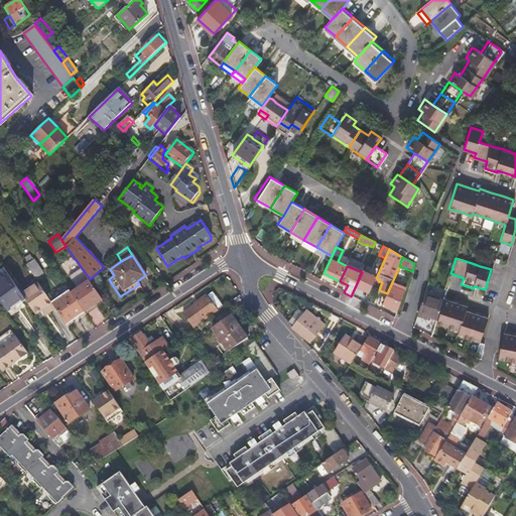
[(351,296),(363,302),(365,298),(362,297),(363,295),(362,294),(361,294),(363,289),(364,289),(369,291),(376,276),(363,270),(362,272),(351,296)]
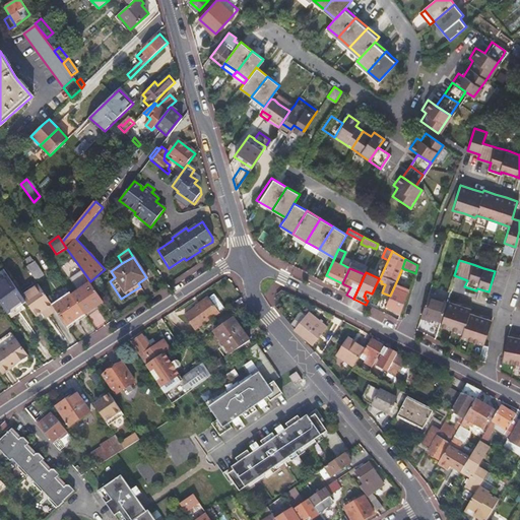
[(0,305),(7,315),(24,302),(21,297),(7,276),(0,281),(0,305)]
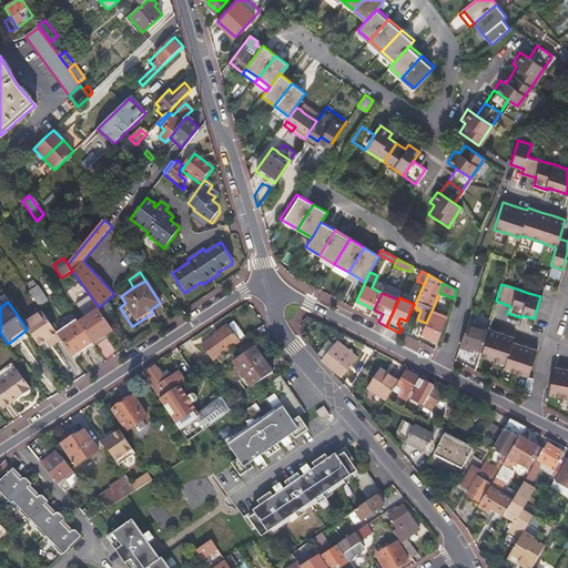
[(78,322),(92,343),(104,334),(112,330),(99,311),(98,310),(92,313),(88,306),(80,312),(83,315),(77,321),(78,322)]
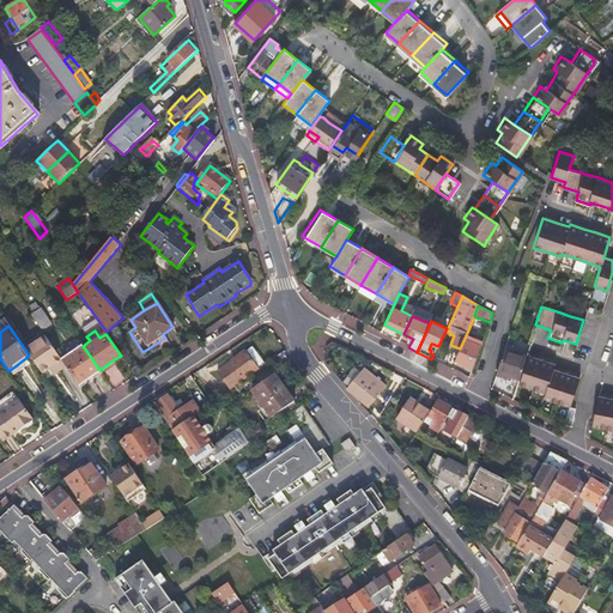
[(472,370),(483,341),(466,335),(460,349),(457,354),(454,362),(468,368),(472,370)]
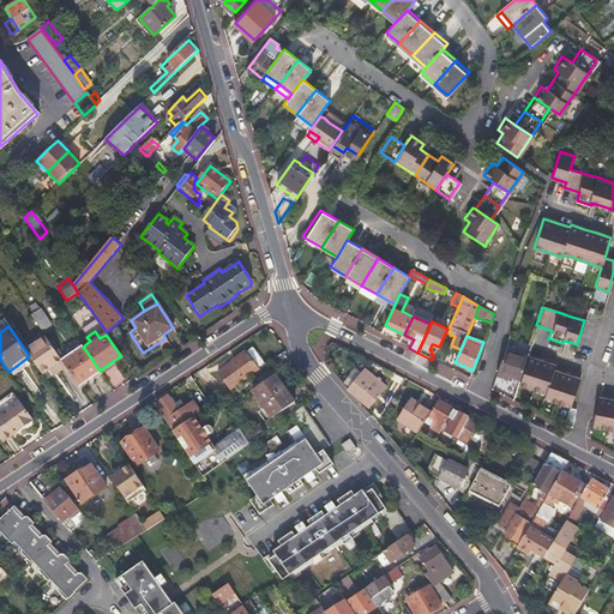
[(29,356),(41,374),(48,369),(53,367),(56,373),(65,367),(61,361),(44,337),(25,350),(29,356)]
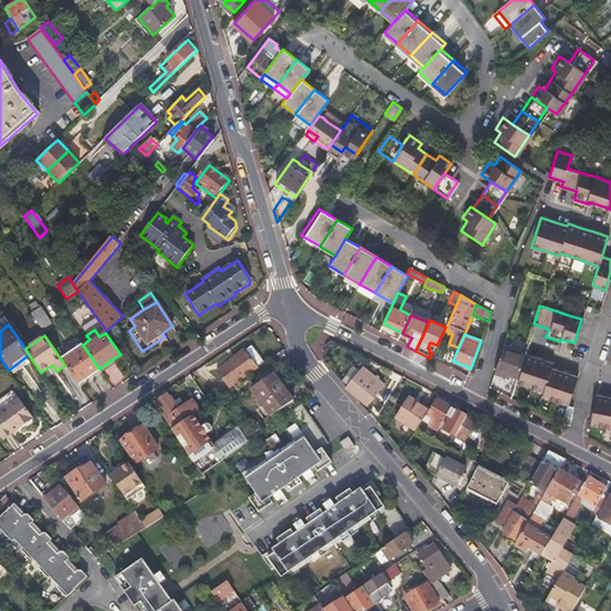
[(65,365),(78,384),(99,369),(84,346),(82,345),(61,359),(65,365)]
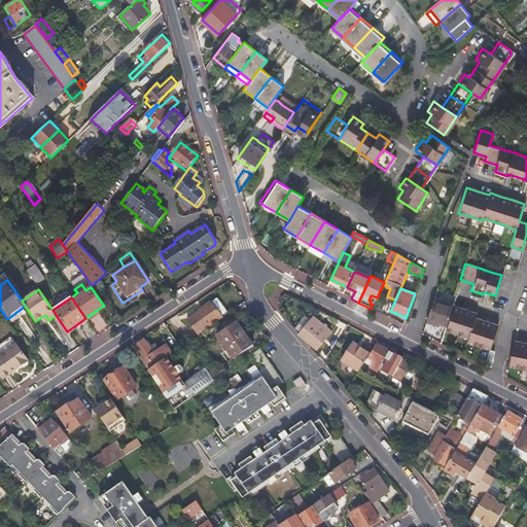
[(435,322),(445,325),(451,306),(432,299),(425,319),(435,322)]
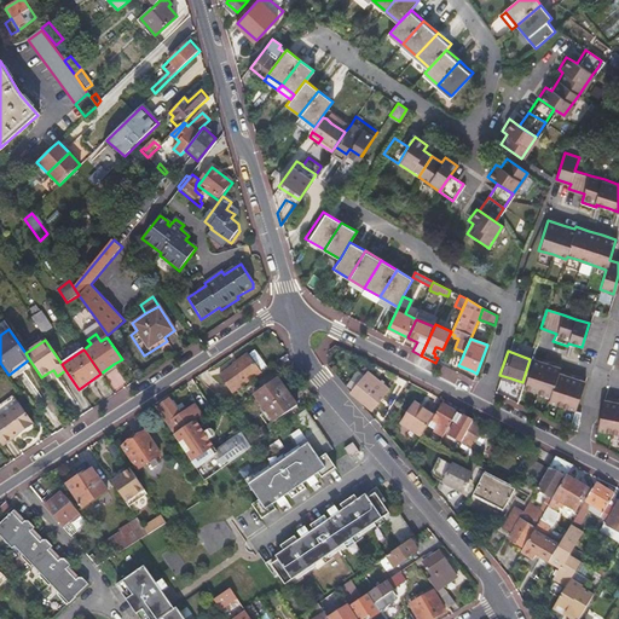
[(456,372),(458,365),(462,358),(455,354),(451,365),(447,364),(446,368),(456,372)]
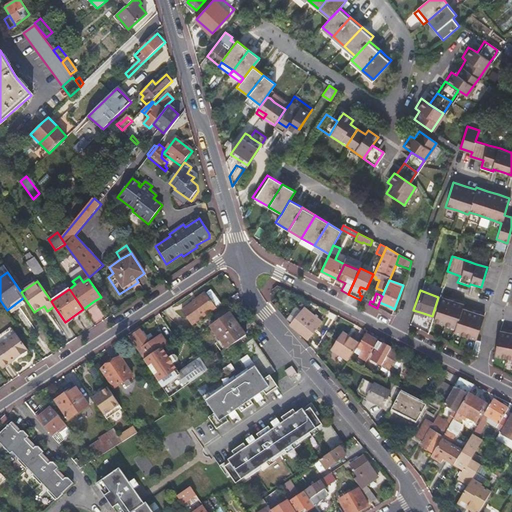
[(180,312),(191,327),(215,309),(204,294),(195,300),(196,301),(180,312)]
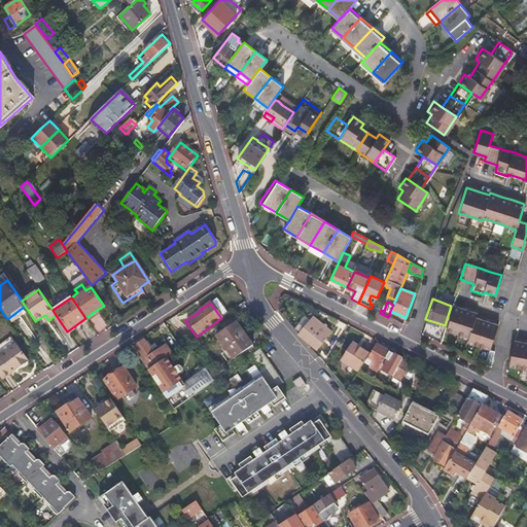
[(467,339),(475,318),(477,314),(464,310),(453,306),(445,330),(456,335),(467,339)]
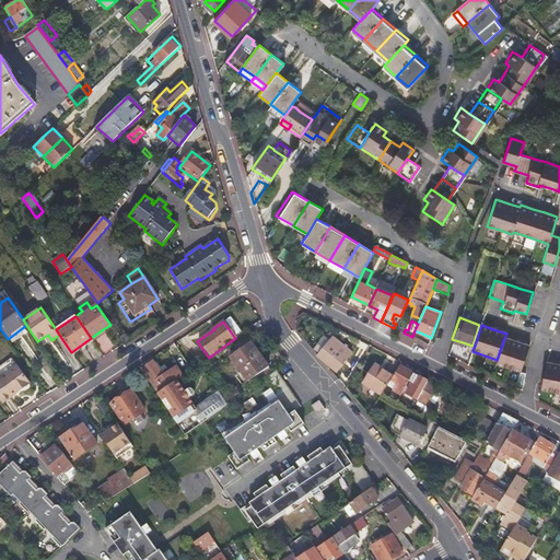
[(91,338),(92,341),(105,333),(103,329),(91,338)]
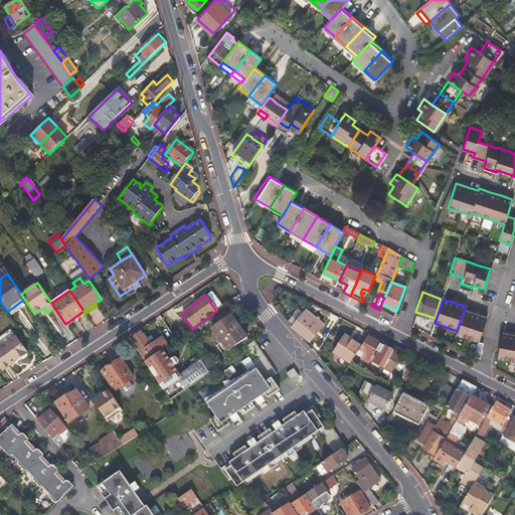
[(464,311),(457,331),(455,335),(467,339),(478,343),(486,318),(475,314),(464,311)]
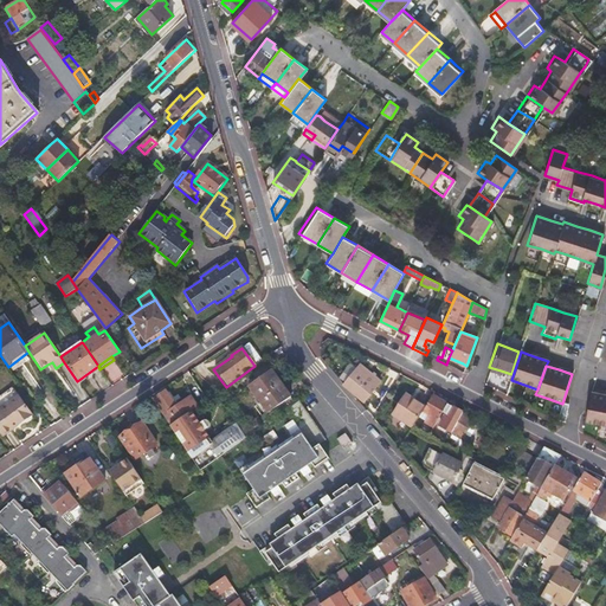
[(346,387),(362,401),(374,387),(375,387),(379,382),(362,368),(346,387)]
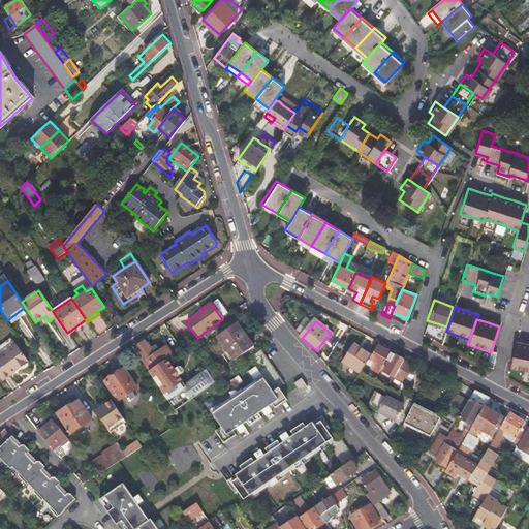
[(217,338),(235,362),(254,347),(238,323),(217,338)]
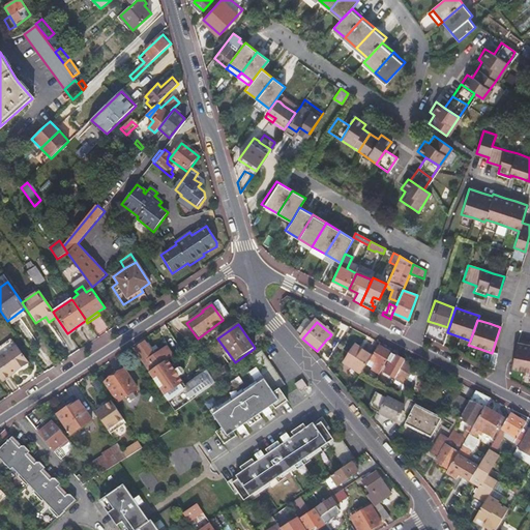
[(0,353),(2,356),(15,347),(9,340),(0,346),(0,353)]
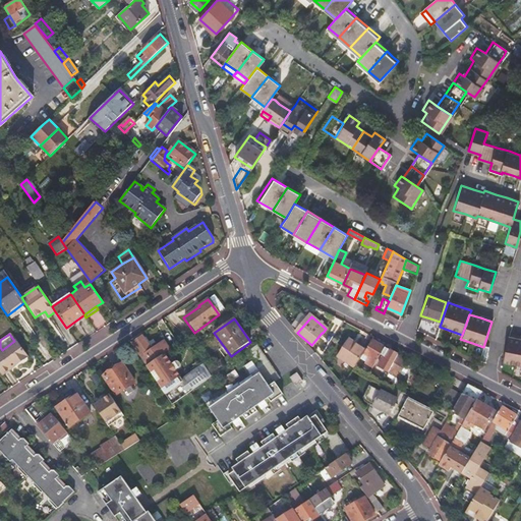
[(136,353),(146,366),(164,354),(169,351),(162,341),(150,349),(140,336),(132,341),(138,351),(136,353)]
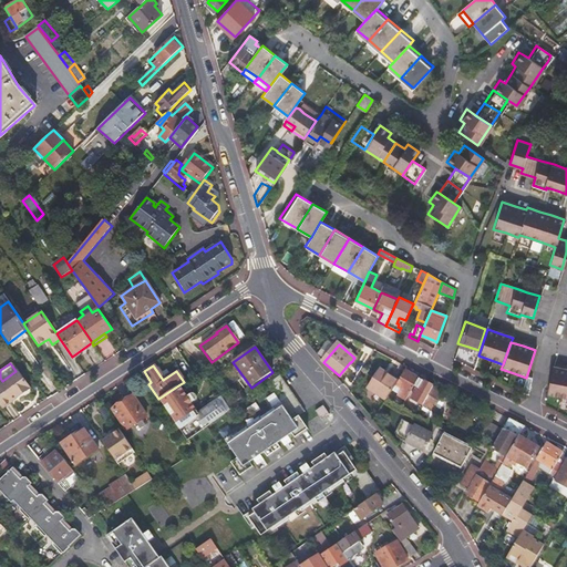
[(560,397),(566,398),(566,369),(565,369),(552,367),(547,394),(560,397)]
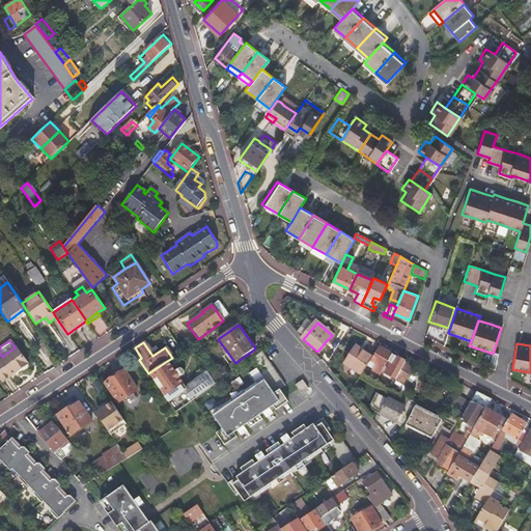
[(27,364),(15,347),(2,357),(0,354),(0,380),(2,383),(27,364)]
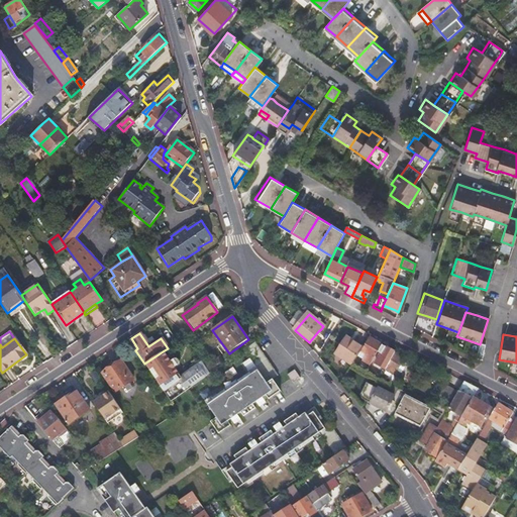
[(333,356),(350,367),(356,357),(362,348),(344,338),(333,356)]
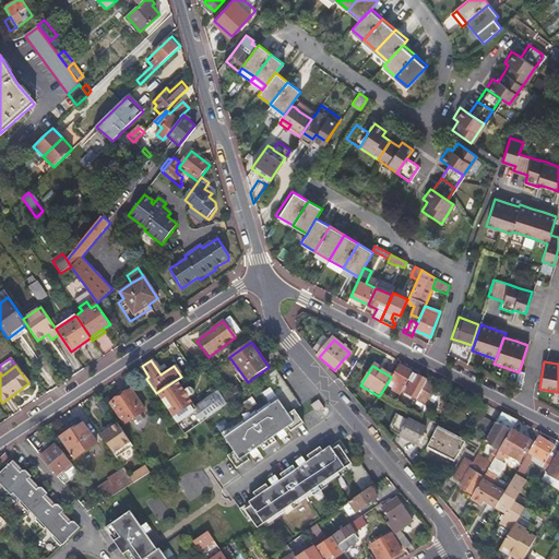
[(399,366),(391,377),(385,387),(400,395),(407,381),(412,373),(399,366)]
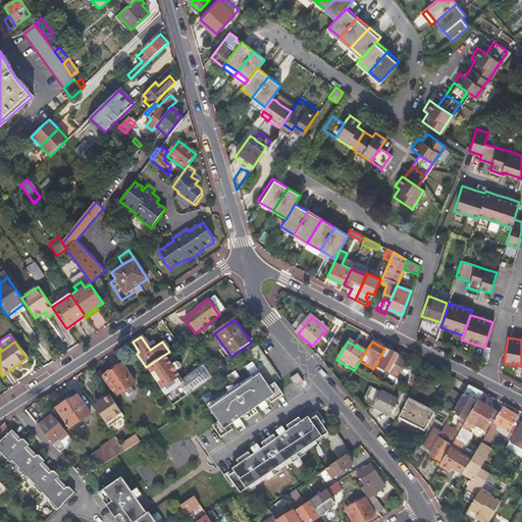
[(269,404),(281,396),(273,383),(279,379),(257,346),(246,354),(260,374),(253,378),(251,376),(240,384),(241,387),(227,396),(226,394),(213,403),(215,405),(209,409),(217,422),(212,426),(219,438),(231,430),(227,423),(240,414),(245,421),(258,412),(253,405),(265,397),(269,404)]
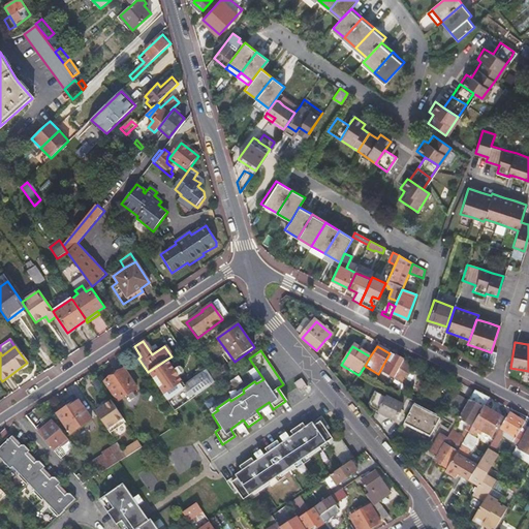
[(491,352),(486,367),(493,369),(495,353),(491,352)]
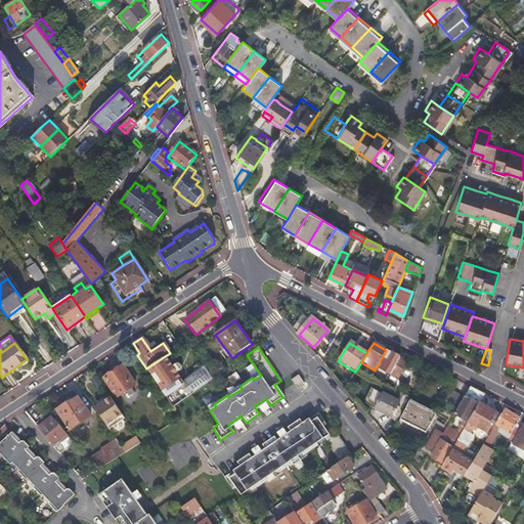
[(399,359),(400,357),(392,353),(386,350),(382,357),(385,358),(380,368),(391,375),(392,373),(399,359)]
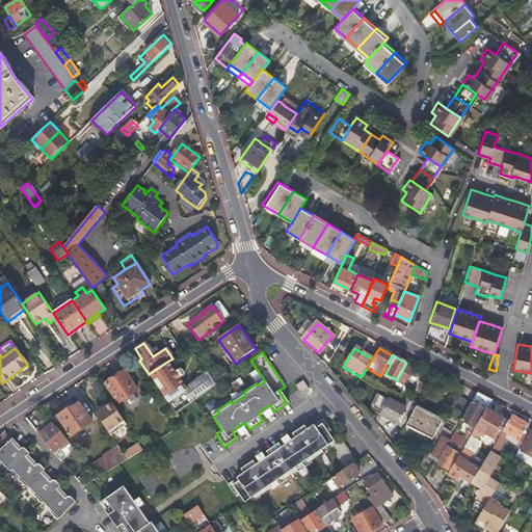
[(179,378),(175,373),(167,362),(149,374),(166,400),(185,388),(179,378)]
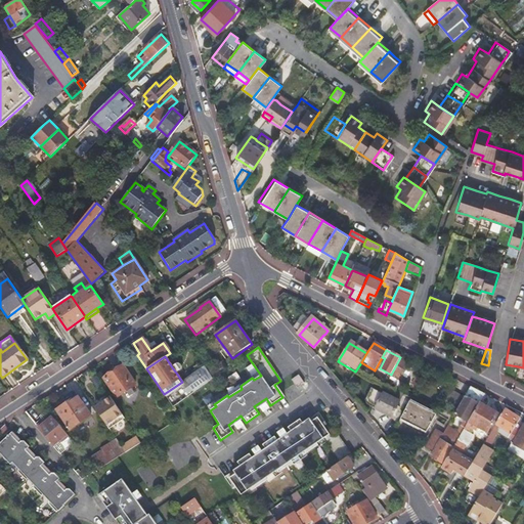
[(398,380),(402,382),(403,383),(410,369),(406,367),(408,364),(399,359),(392,373),(391,375),(390,376),(391,376),(388,381),(395,385),(398,380)]
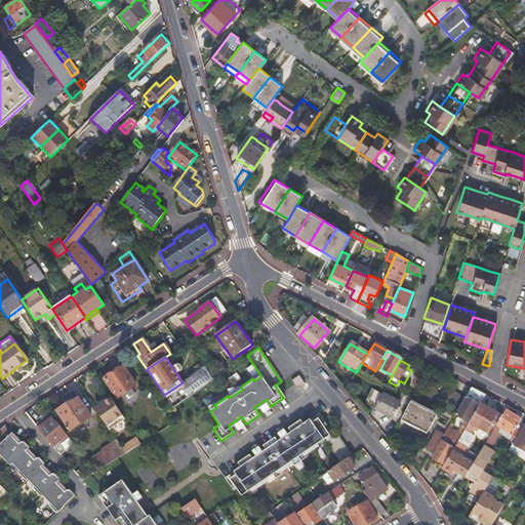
[(105,378),(117,398),(126,392),(131,389),(135,386),(123,366),(105,378)]
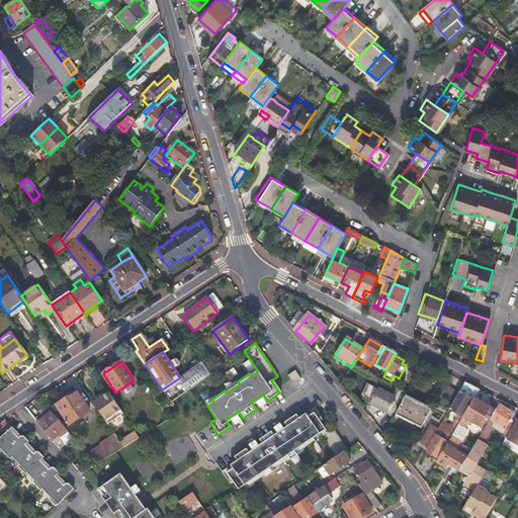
[(194,368),(180,377),(162,390),(171,403),(202,380),(194,368)]
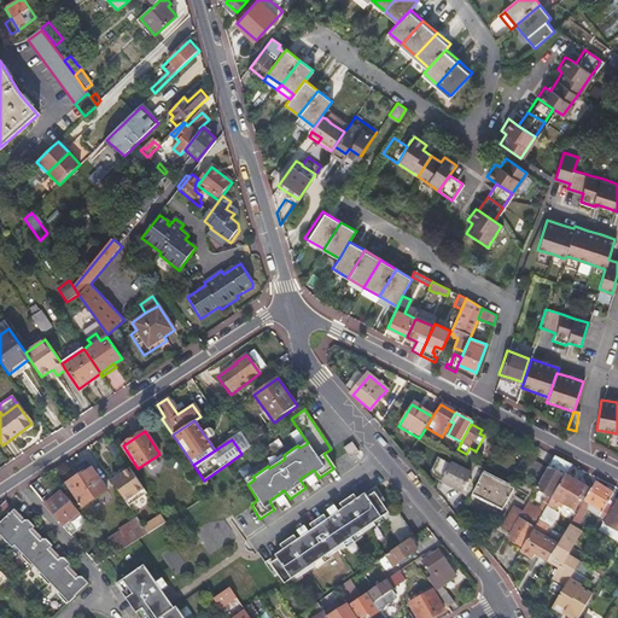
[(342,449),(348,458),(357,452),(351,443),(342,449)]
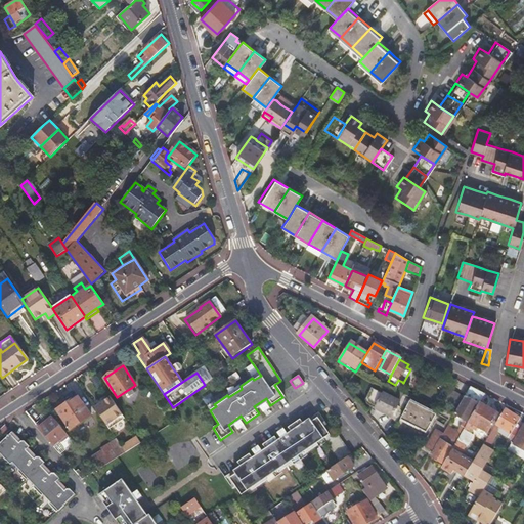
[(385,384),(395,389),(396,386),(399,387),(402,382),(398,380),(395,385),(388,381),(391,376),(390,376),(385,384)]
